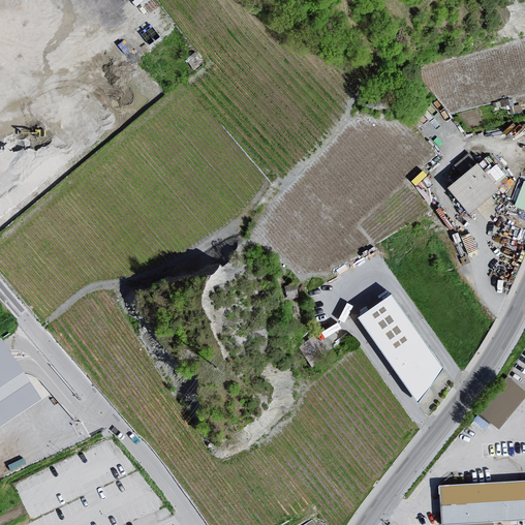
[(479,162),(446,187),(470,215),(499,188),(479,162)]
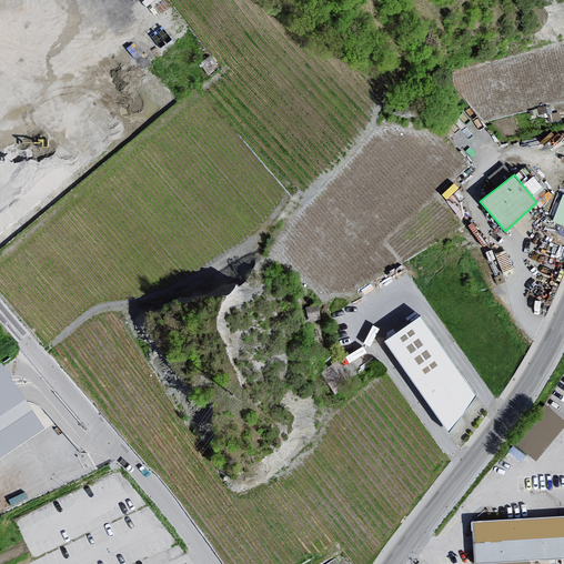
[(422,315),(383,341),(447,433),(476,394),(422,315)]
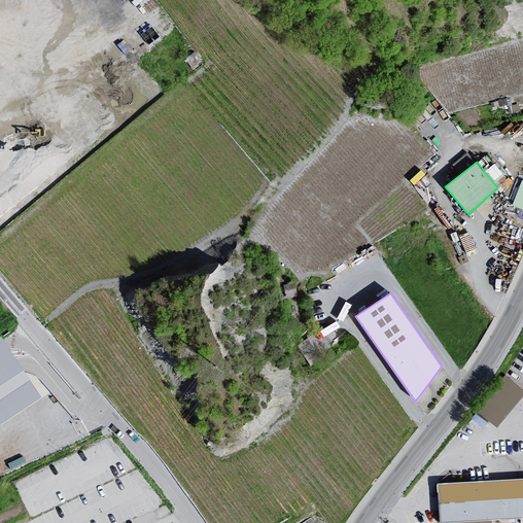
[(0,424),(48,396),(8,328),(0,334),(0,424)]
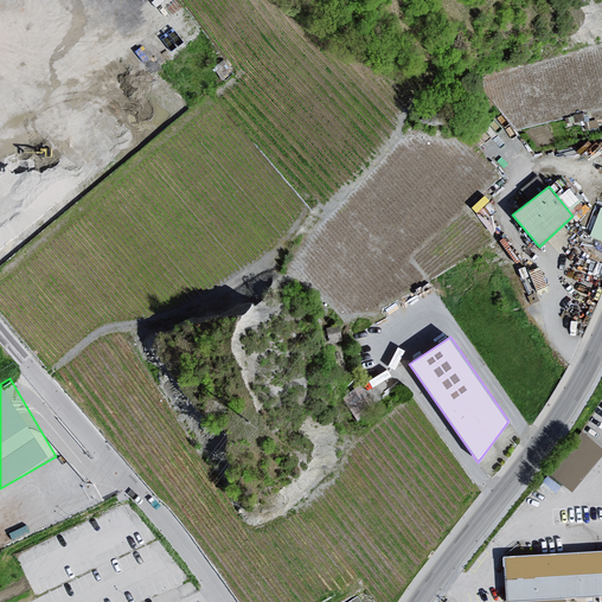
[(578,485),(601,455),(601,435),(588,424),(554,466),(578,485)]
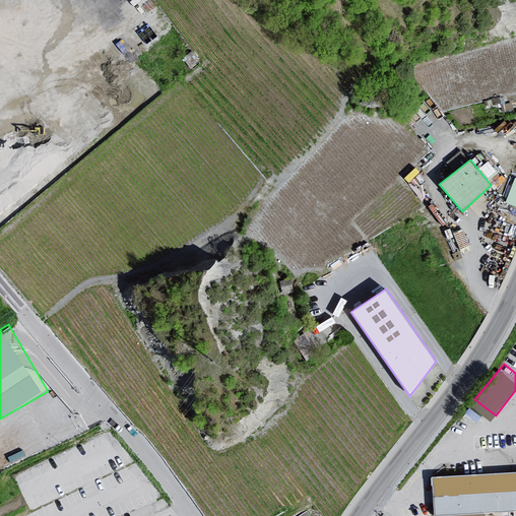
[(515,470),(434,476),(437,515),(515,510),(515,470)]
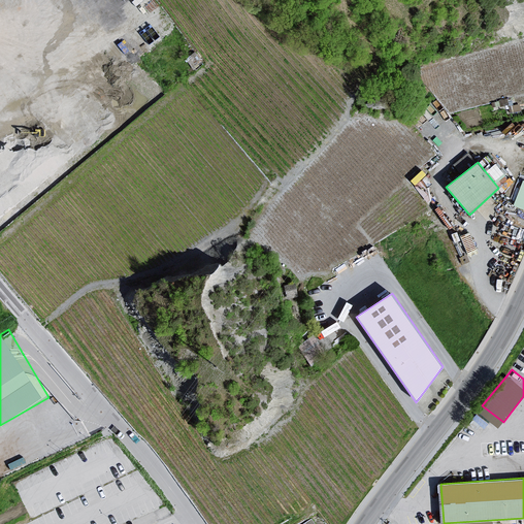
[(322,523),(316,515),(300,523),(322,523)]
